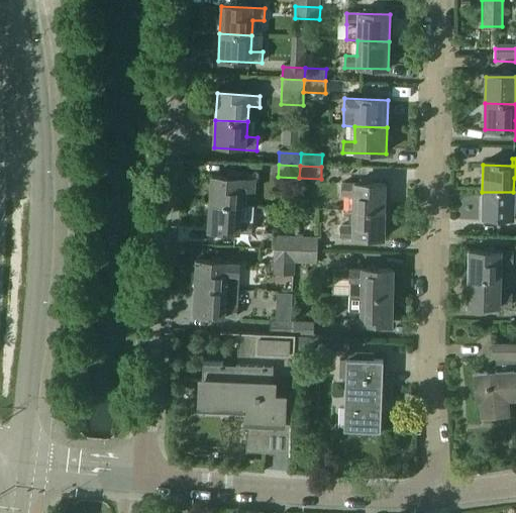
[(255,181),(212,178),(210,205),(242,207),(243,191),(254,192),(255,181)]
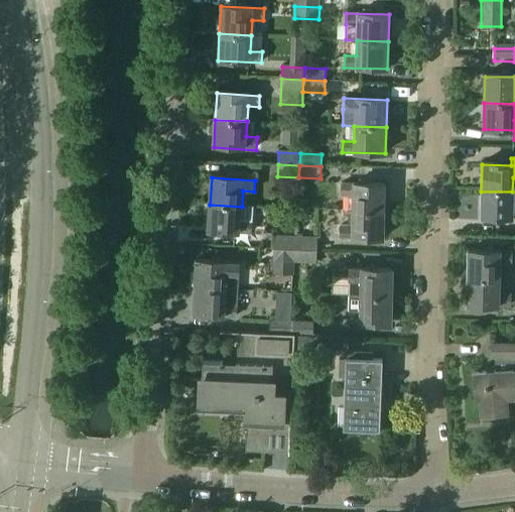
[(384,211),(385,184),(342,183),(342,195),(352,195),(352,211),(384,211)]
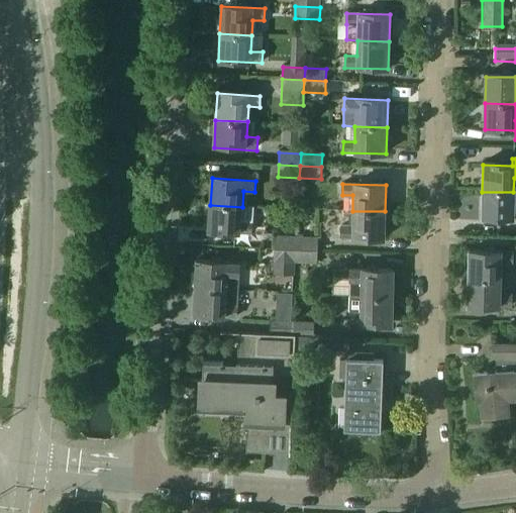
[(482,192),(481,218),(515,219),(515,207),(513,208),(513,192),(482,192)]
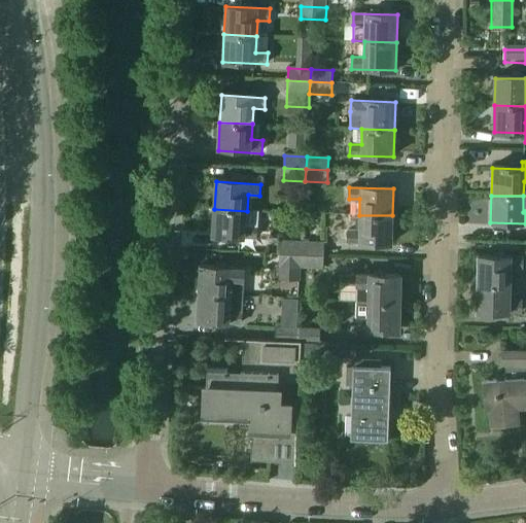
[(246,227),(247,211),(214,209),(212,237),(256,239),(257,228),(246,227)]
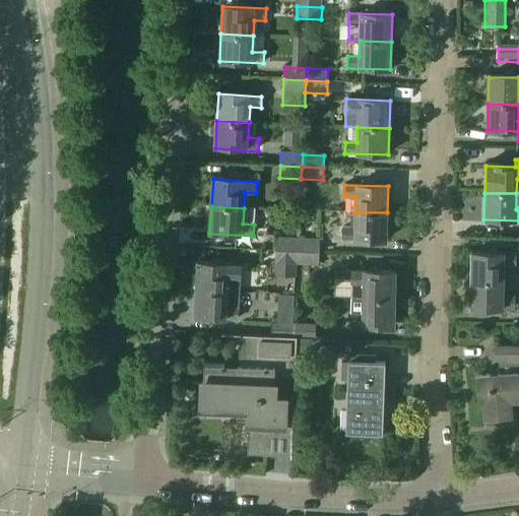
[(386,241),(387,212),(354,212),(353,228),(342,227),(342,239),(386,241)]
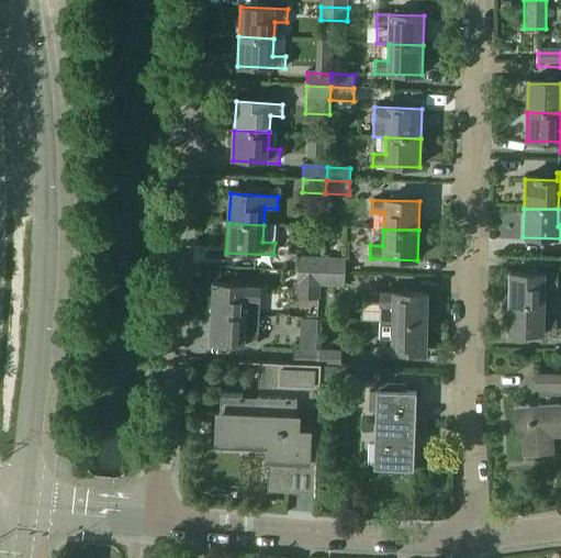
[(322,272),(323,259),(300,258),(300,271),(322,272)]
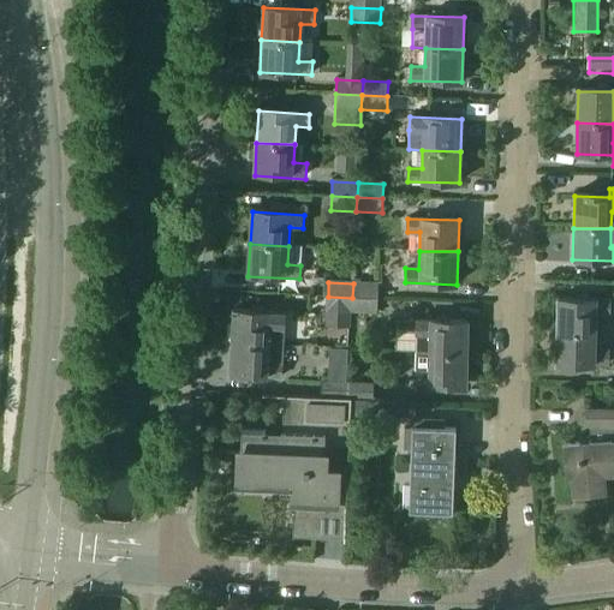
[(379,285),(353,283),(352,298),(377,299),(379,285)]
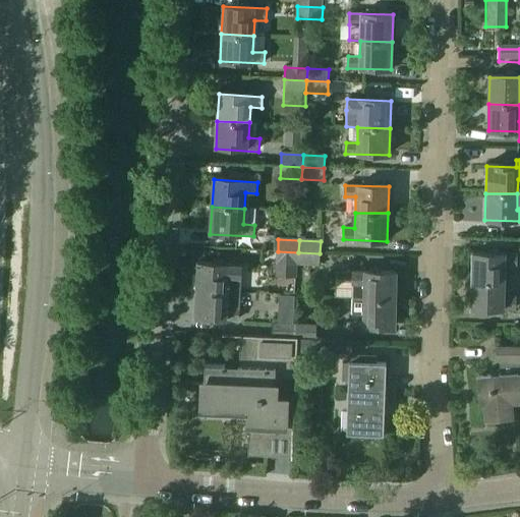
[(298,265),(298,252),(278,251),(277,265),(278,265),(278,278),(296,278),(296,265),(298,265)]
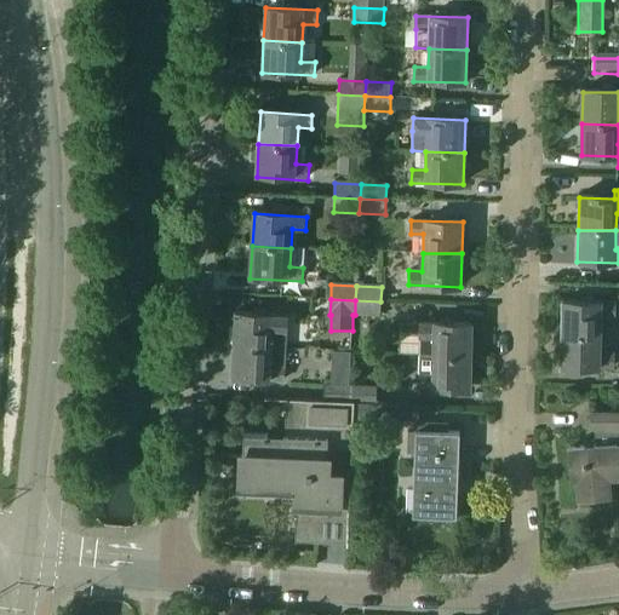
[(380,316),(380,302),(355,300),(355,315),(380,316)]
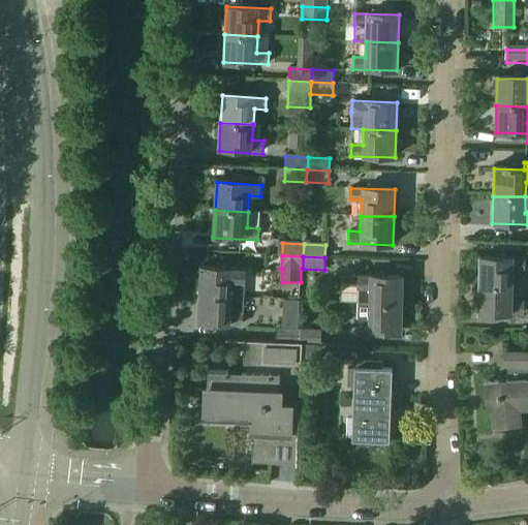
[(524,258),(480,257),(479,285),(511,286),(511,271),(523,271),(524,258)]
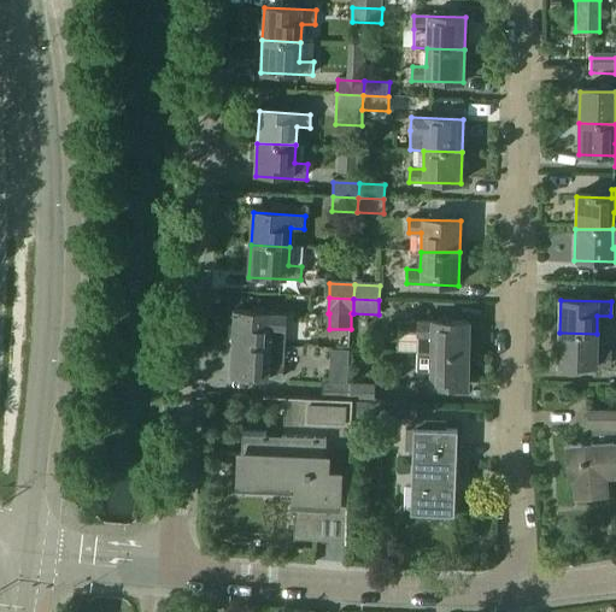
[(233,345),(270,347),(285,348),(287,315),(235,311),(233,345)]
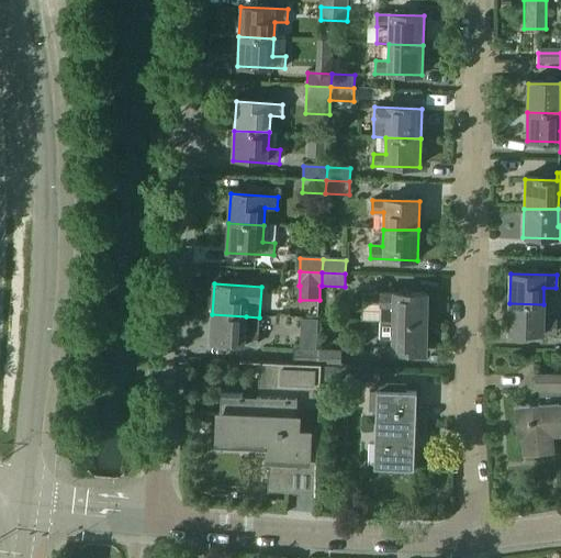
[(427,293),(380,292),(379,304),(392,304),(392,322),(426,324),(427,293)]
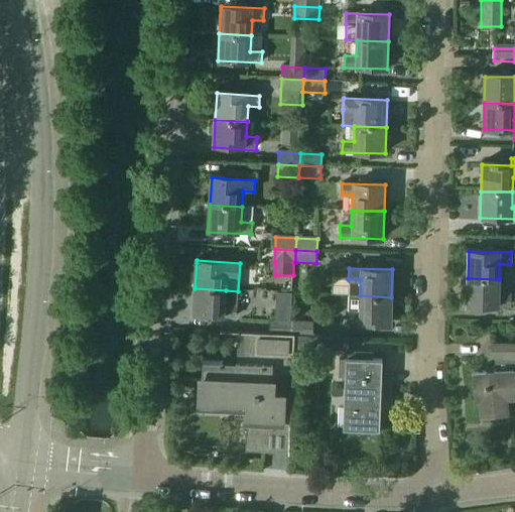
[(498,295),(499,279),(468,278),(467,305),(509,306),(509,295),(498,295)]
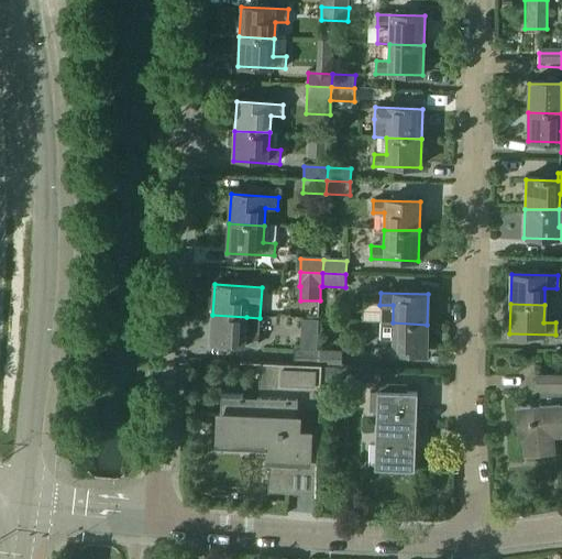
[(245,335),(246,317),(212,315),(210,343),(257,347),(259,335),(245,335)]
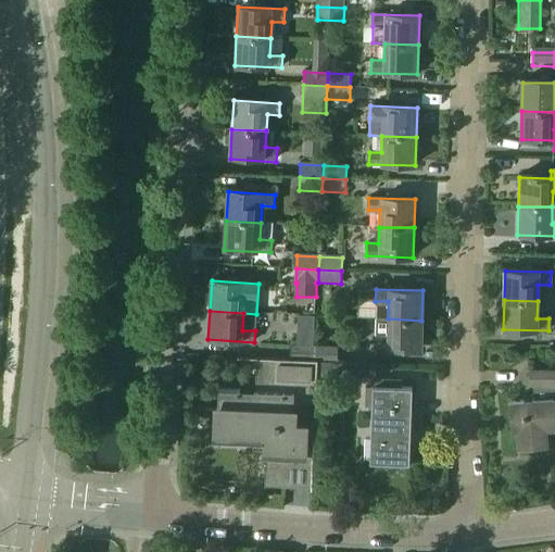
[(421,349),(421,321),(388,318),(387,336),(375,336),(374,348),(421,349)]
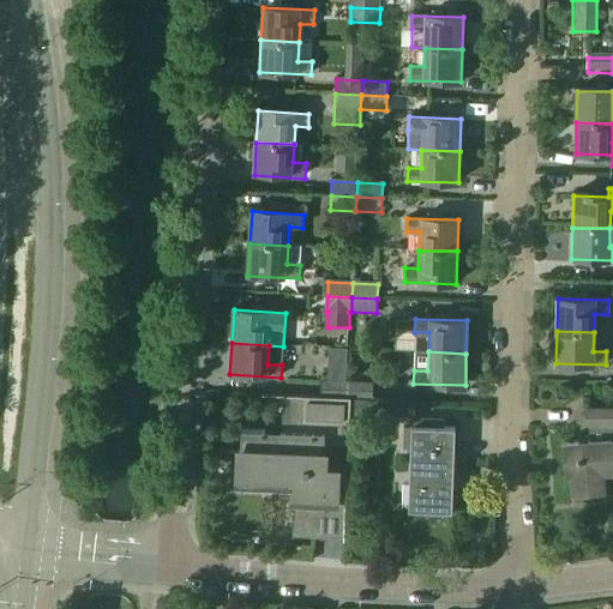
[(347,399),(347,385),(322,384),(322,398),(347,399)]
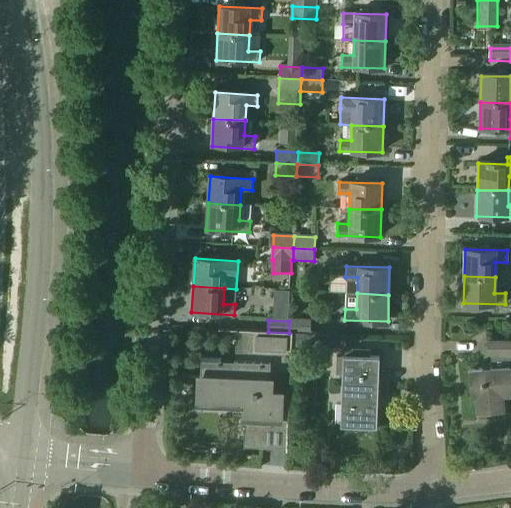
[(310,322),(289,321),(289,333),(309,334),(310,322)]
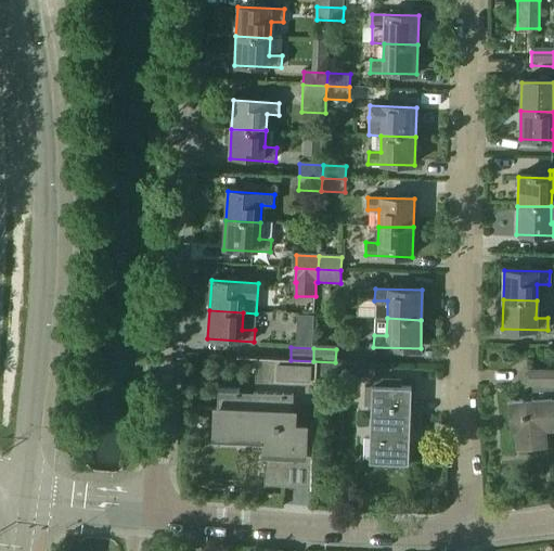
[(286,469),(312,470),(310,495),(312,495),(313,470),(318,363),(237,360),(237,361),(257,362),(256,394),(219,393),(218,411),(217,411),(216,439),(217,439),(217,437),(267,439),(266,457),(267,457),(265,485),(285,486),(286,469)]
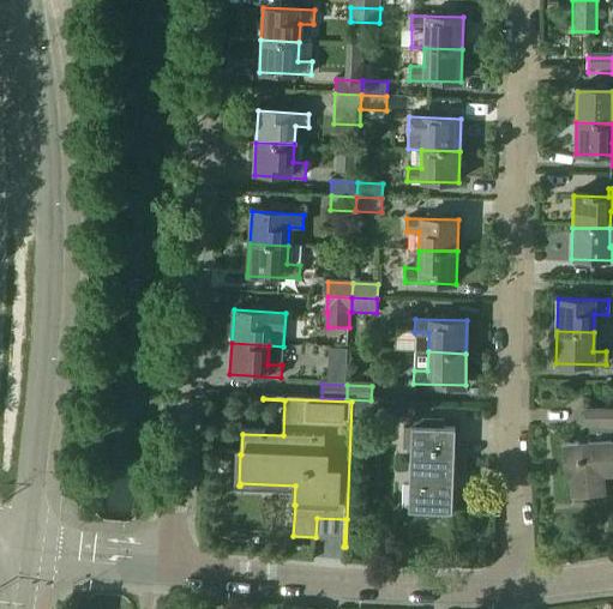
[(415,404),(353,401),(353,416),(414,418),(415,404)]
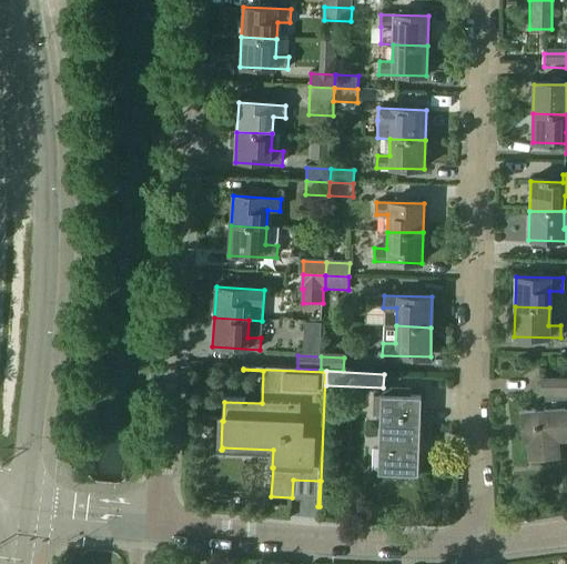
[(566,380),(540,380),(542,396),(545,396),(546,411),(520,412),(522,444),(526,443),(527,460),(558,457),(557,442),(566,442),(565,426),(566,426),(566,380)]
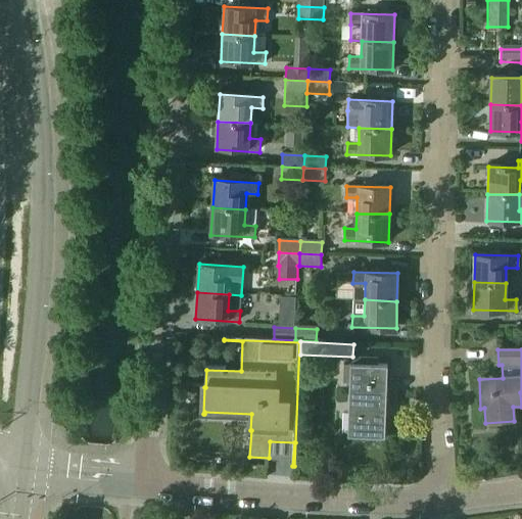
[(351,386),(348,435),(384,437),(388,367),(351,365),(351,367),(345,367),(344,385),(351,386)]
